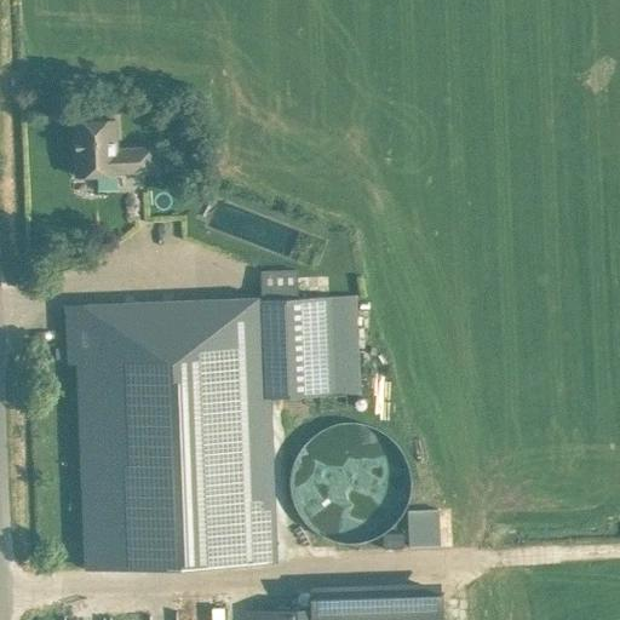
[(118,149),(116,137),(116,119),(74,121),(76,176),(119,173),(119,172),(153,171),(151,147),(118,149)]
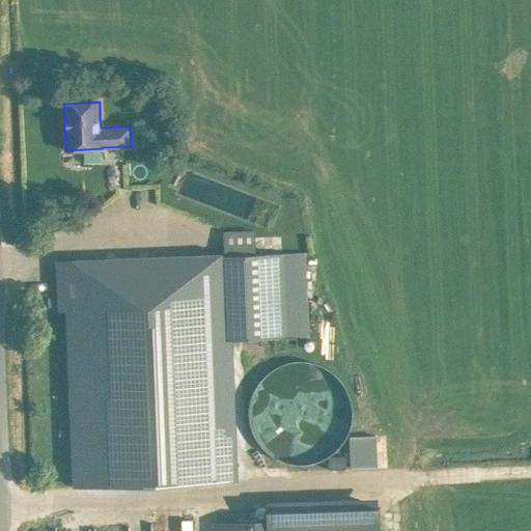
[(141,145),(158,144),(157,134),(141,135),(141,145)]
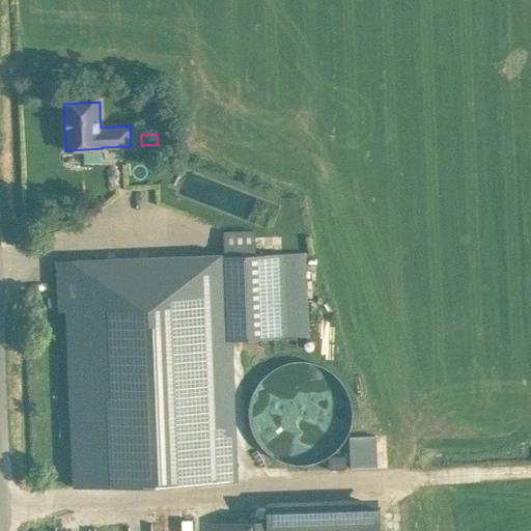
[(254,229),(224,230),(225,256),(227,338),(309,336),(306,254),(255,255),(254,229)]
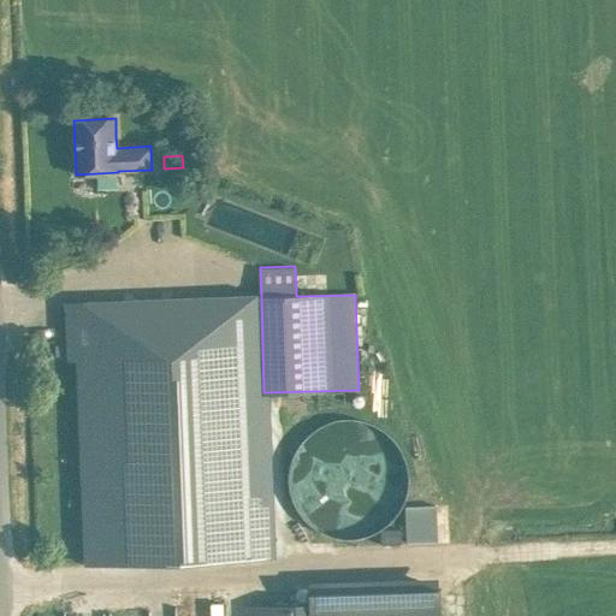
[(84,403),(92,563),(116,562),(194,558),(205,558),(247,557),(238,341),(196,343),(187,343),(184,300),(136,302),(107,303),(94,303),(92,303),(67,304),(69,341),(69,361),(76,361),(83,360),(84,390),(77,390),(70,390),(71,404),(78,403),(84,403)]
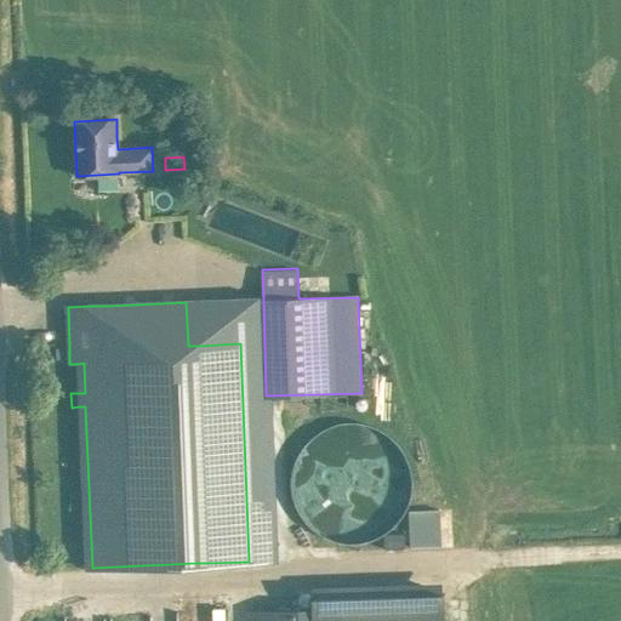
[(411,488),(411,482),(411,477),(410,472),(410,467),(408,461),(406,456),(404,453),(400,448),(398,444),(394,439),(391,436),(386,433),(381,431),(377,428),(372,426),(366,425),(362,423),(357,422),(352,422),(346,422),(341,423),(336,425),(331,426),(326,428),(322,429),(317,433),(313,436),(309,439),(306,444),(302,448),(300,453),(297,456),(295,461),(294,467),(292,472),(291,477),(291,482),(291,488),(292,493),(294,497),(295,502),(297,507),(300,512),(302,517),(306,520),(309,524),(313,528),(317,531),(322,534),(326,536),(331,539),(336,540),(341,541),(346,542),(352,542),(357,542),(362,541),(368,540),(372,539),(377,536),(381,534),(386,531),(391,528),(394,524),(398,520),(400,517),(404,512),(406,507),(408,502),(410,497),(410,493),(411,488)]
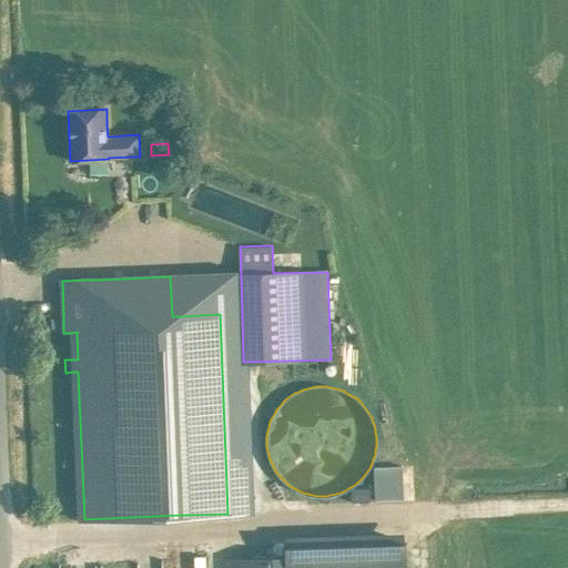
[(402,499),(402,495),(401,466),(395,466),(374,467),(376,500),(402,499)]
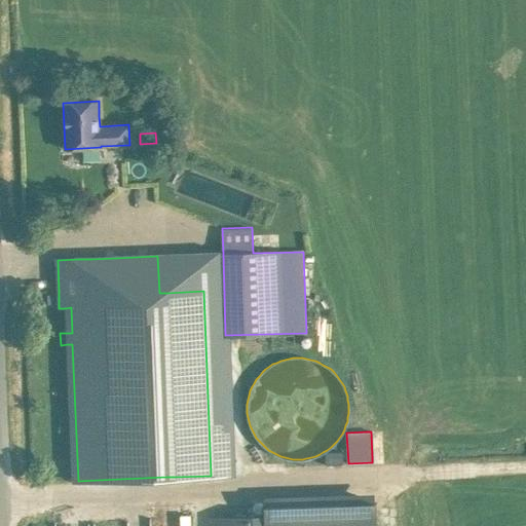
[(326,464),(342,464),(342,451),(326,452),(326,464)]
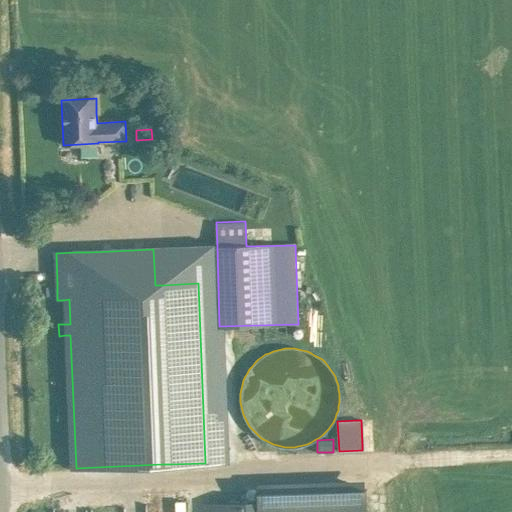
[(259,501),(207,503),(207,511),(365,511),(365,497),(365,488),(258,492),(259,501)]
